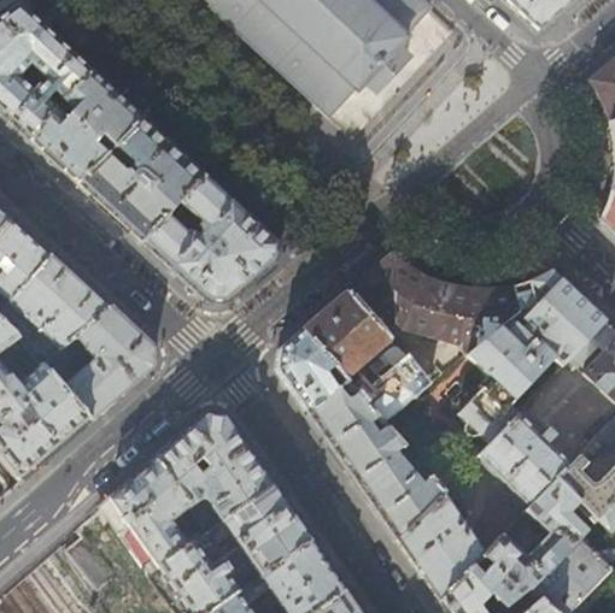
[(204,0),(329,116),(356,87),(358,89),(367,81),(378,90),(410,54),(399,45),(408,36),(405,34),(416,22),(432,6),(425,0),(204,0)]
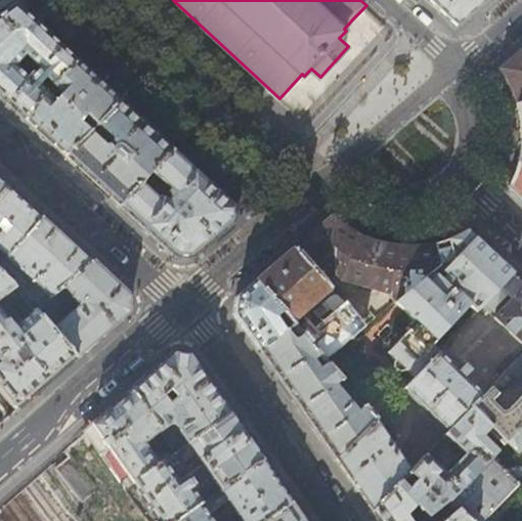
[(431,0),(458,25),(485,0),(431,0)]
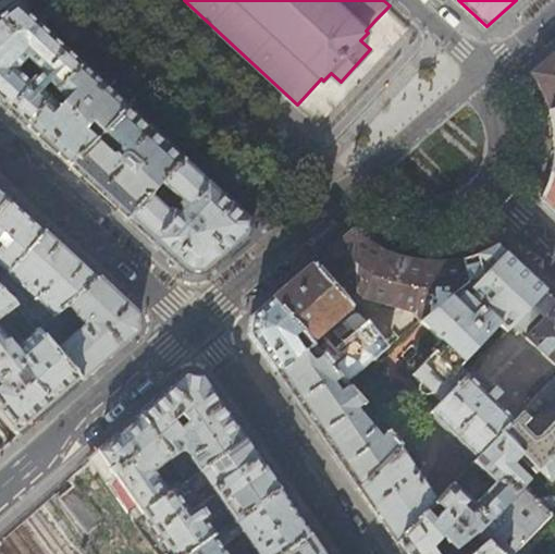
[(52,36),(16,2),(0,14),(0,98),(28,124),(48,102),(59,89),(83,63),(52,36)]
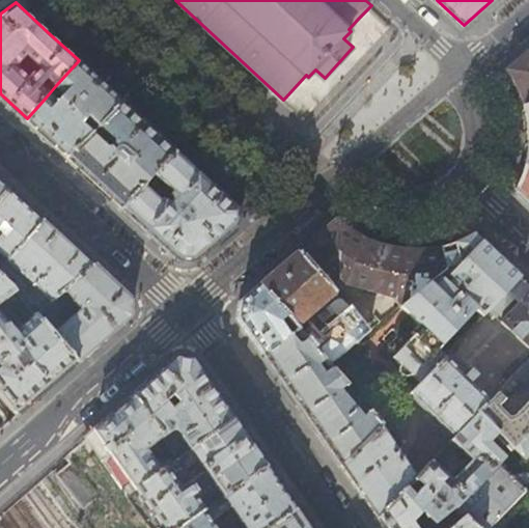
[(528,49),(507,67),(509,71),(517,82),(523,94),(526,104),(528,103),(528,49)]
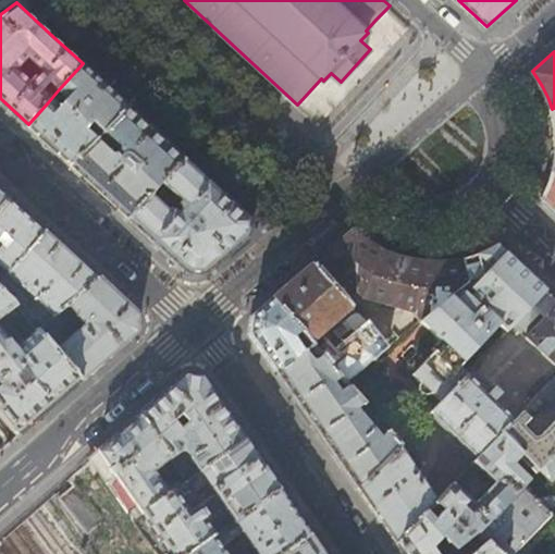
[(83,63),(59,89),(70,99),(59,112),(48,102),(28,124),(56,149),(71,163),(96,139),(97,138),(86,128),(94,121),(103,132),(105,131),(128,106),(83,63)]
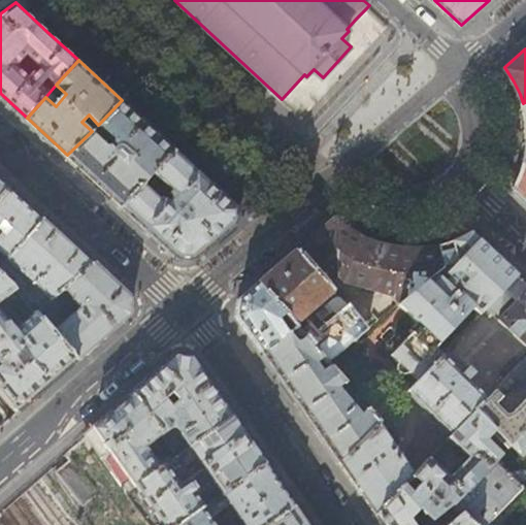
[(122,100),(99,124),(113,136),(113,141),(110,145),(103,144),(91,132),(67,155),(97,182),(123,205),(143,184),(156,171),(175,150),(150,126),(122,100)]
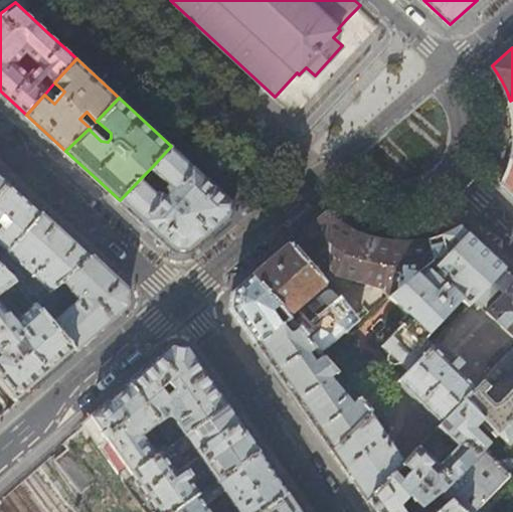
[(171,146),(152,167),(169,183),(166,185),(170,191),(166,195),(160,192),(157,195),(140,179),(120,200),(143,221),(174,250),(189,250),(208,234),(229,215),(229,200),(203,177),(171,146)]
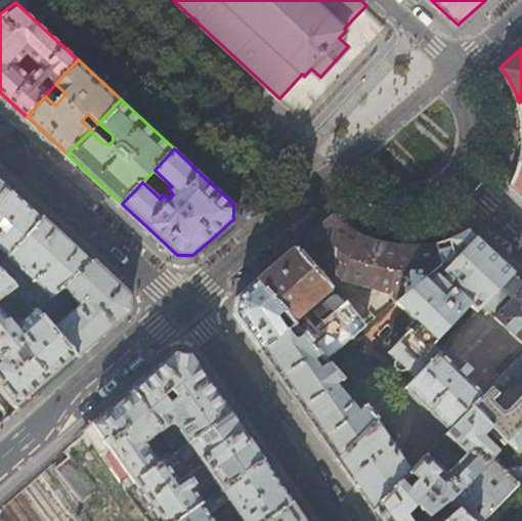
[(521,152),(520,157),(516,169),(514,175),(510,184),(521,194),(521,152)]
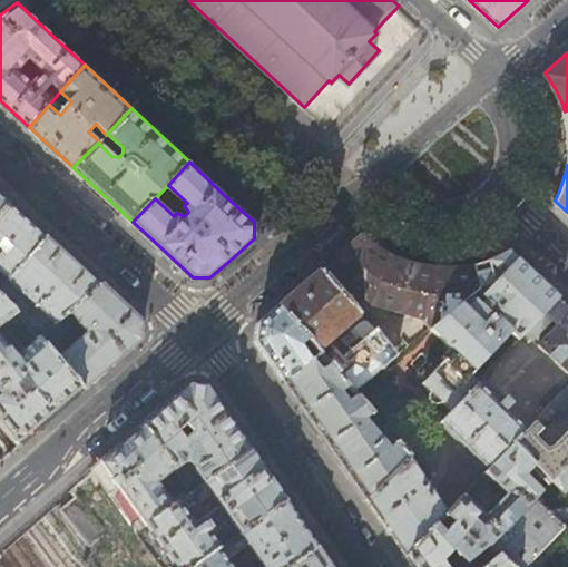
[(0,191),(0,212),(10,201),(0,191)]
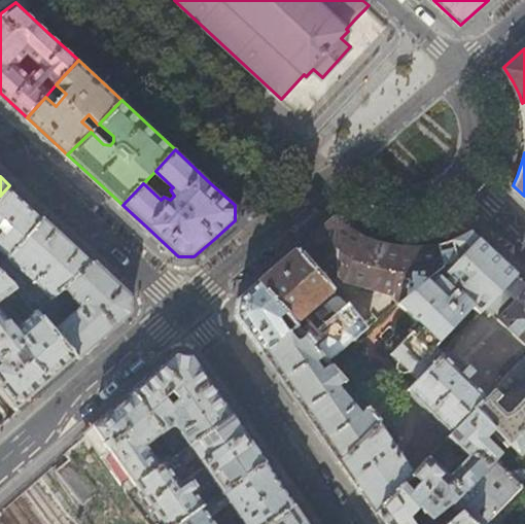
[(0,267),(44,216),(28,202),(9,185),(0,196),(0,267)]
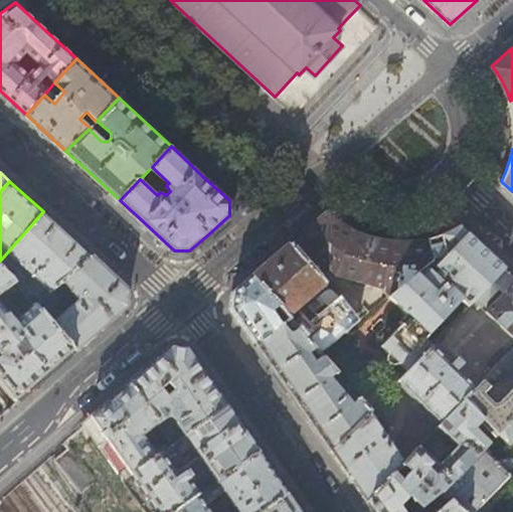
[(380,284),(388,294),(429,260),(421,238),(409,240),(399,240),(389,239),(381,238),(371,235),(352,227),(343,222),(335,217),(327,210),(303,231),(290,242),(318,275),(330,264),(337,273),(380,284)]
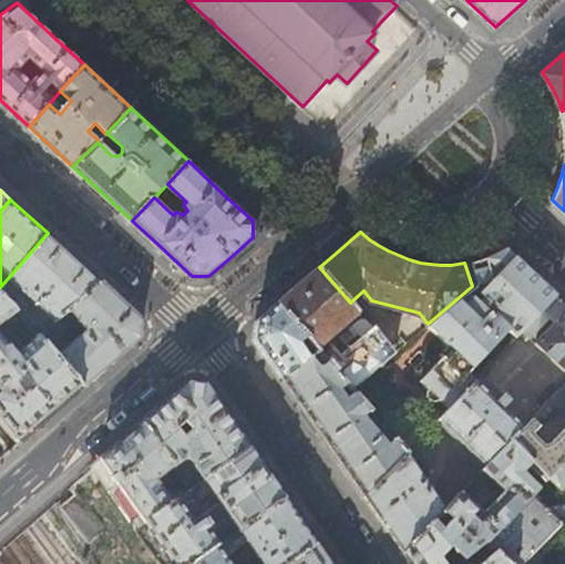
[(75,259),(48,233),(0,287),(0,293),(11,303),(19,311),(23,317),(37,299),(58,319),(100,282),(75,259)]
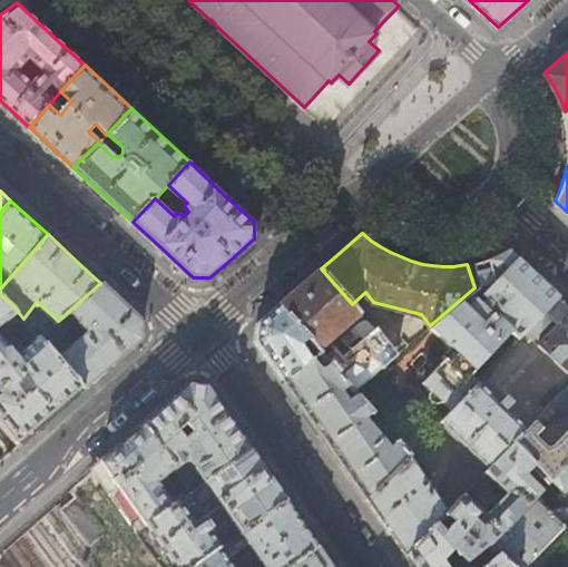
[(531,269),(515,253),(508,246),(506,248),(492,256),(482,261),(476,264),(467,264),(475,287),(430,325),(458,352),(450,361),(446,358),(423,381),(431,389),(430,391),(430,393),(430,397),(432,399),(433,401),(436,402),(438,402),(441,402),(443,400),(453,409),(479,382),(471,374),(513,331),(521,338),(527,331),(561,295),(531,269)]
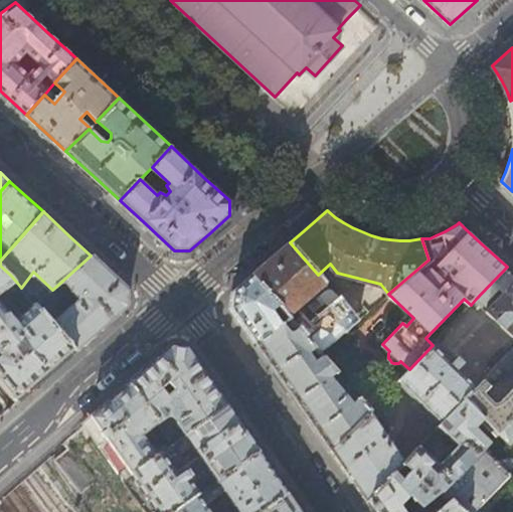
[(274,258),(251,276),(279,306),(290,319),(315,347),(319,351),(357,319),(339,298),(334,303),(341,311),(316,330),(306,319),(309,316),(299,305),(325,282),(318,275),(290,242),(274,258)]
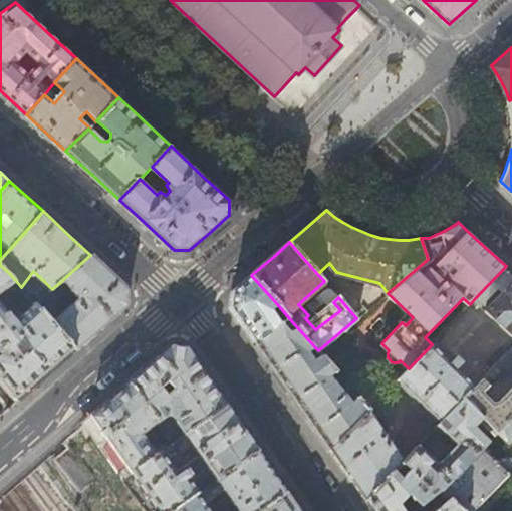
[(109,272),(90,255),(52,289),(46,294),(53,302),(56,303),(71,289),(79,298),(62,313),(55,305),(44,302),(41,298),(40,299),(36,303),(75,349),(99,328),(128,303),(128,289),(109,272)]
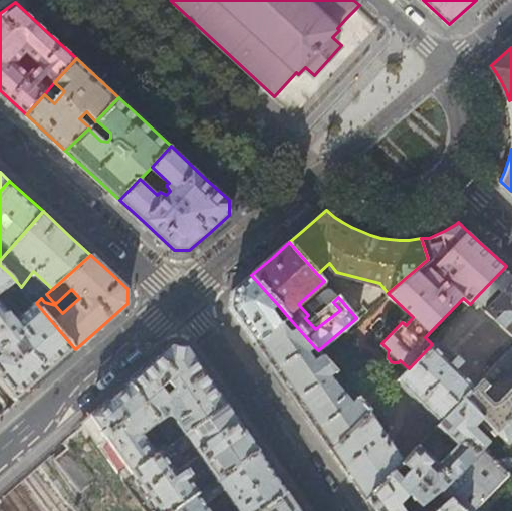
[(0,376),(17,400),(45,374),(75,349),(36,303),(30,297),(26,300),(25,304),(30,309),(16,320),(0,300),(0,296),(17,282),(10,274),(0,265),(0,376)]
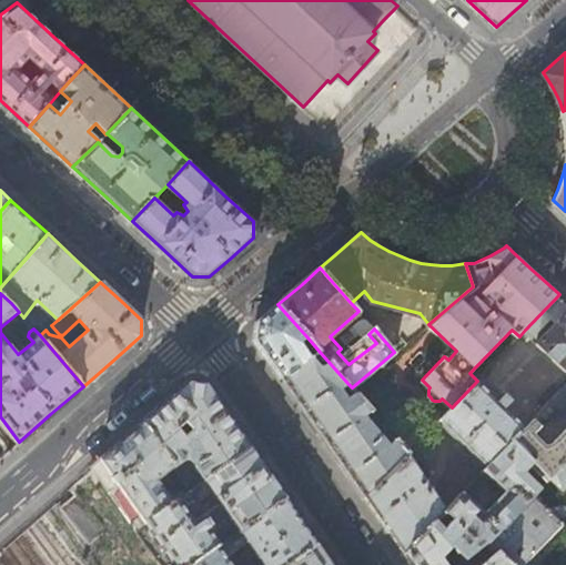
[(565,301),(559,294),(525,330),(534,338),(554,316),(559,321),(538,342),(565,367),(565,301)]
